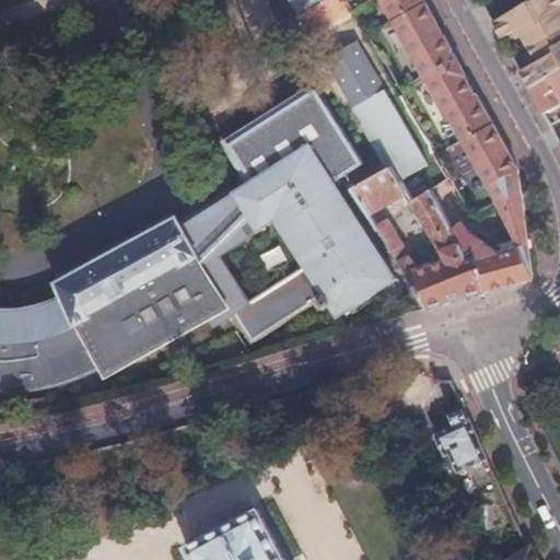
[(282,0),(281,1),(299,31),(306,26),(313,38),(314,38),(312,33),(301,15),(319,6),(328,0),(282,0)]
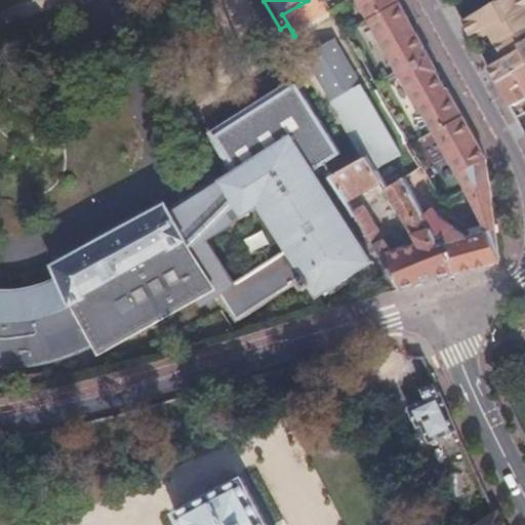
[(294,31),(327,11),(327,10),(323,4),(320,0),(308,0),(299,5),(282,14),(292,31),(294,36),(296,34),(294,31)]
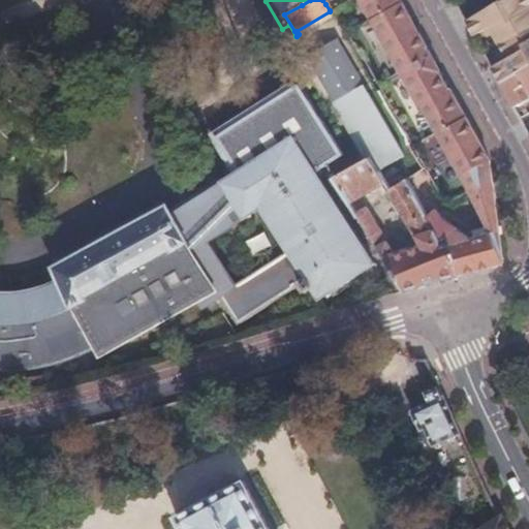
[(494,246),(501,262),(504,261),(491,159),(428,47),(412,19),(401,0),(355,0),(487,234),(494,246)]
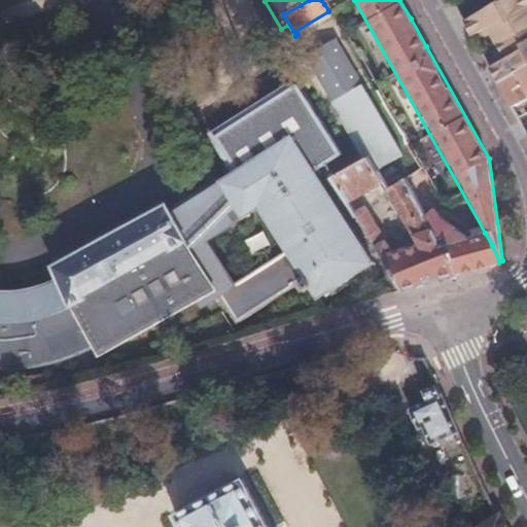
[(526,0),(496,0),(462,19),(471,34),(489,26),(497,41),(526,25),(526,0)]
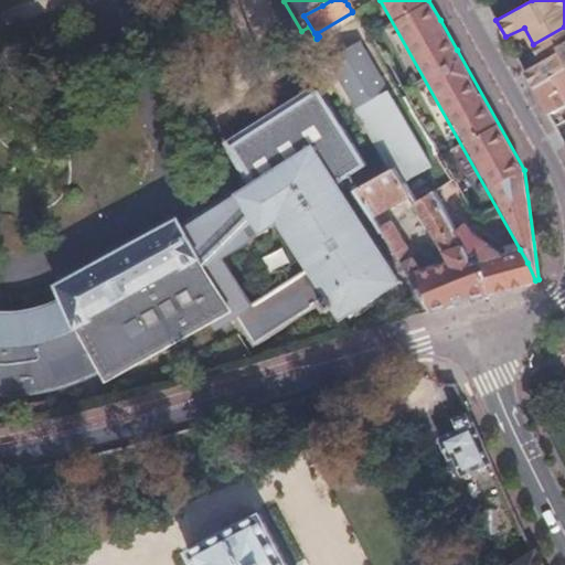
[(564,27),(533,44),(542,60),(524,70),(525,73),(533,85),(564,68),(564,27)]
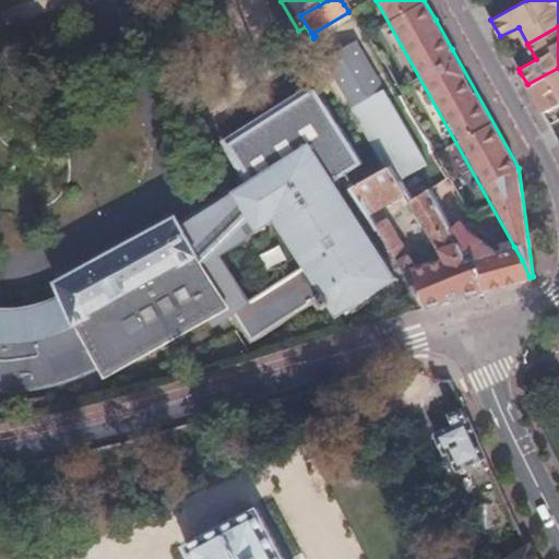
[(353,104),(368,95),(342,52),(328,61),(353,104)]
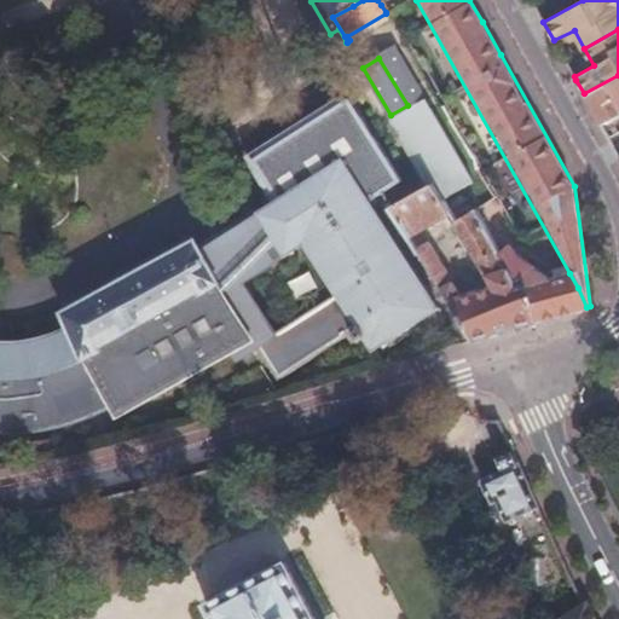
[(618,115),(618,75),(584,93),(593,108),(601,125),(618,115)]
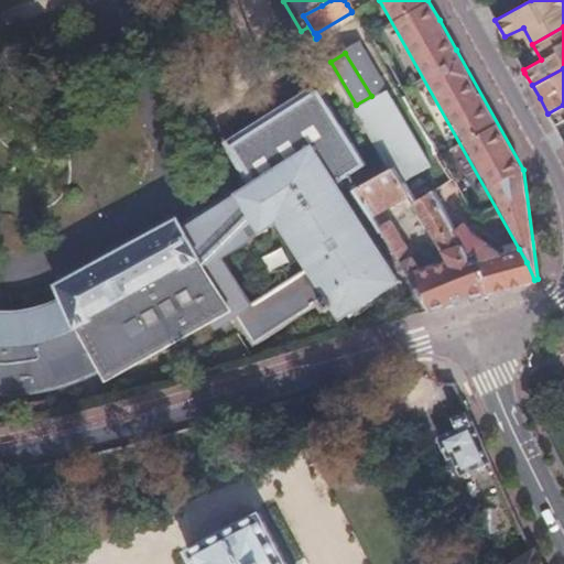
[(108,378),(110,377),(109,373),(212,317),(217,328),(235,317),(253,346),(324,302),(328,310),(334,306),(339,314),(350,307),(356,315),(390,293),(386,285),(396,279),(399,283),(401,282),(339,184),(367,165),(320,89),(311,95),(310,94),(304,96),(305,98),(286,110),(285,109),(280,112),(281,114),(262,126),(261,125),(256,128),(257,130),(238,142),(237,140),(231,143),(256,183),(184,229),(179,220),(61,285),(66,297),(49,305),(30,311),(24,311),(2,312),(0,311),(0,381),(21,382),(24,382),(28,382),(31,381),(34,381),(38,381),(41,380),(44,380),(47,379),(52,388),(99,361),(108,378)]
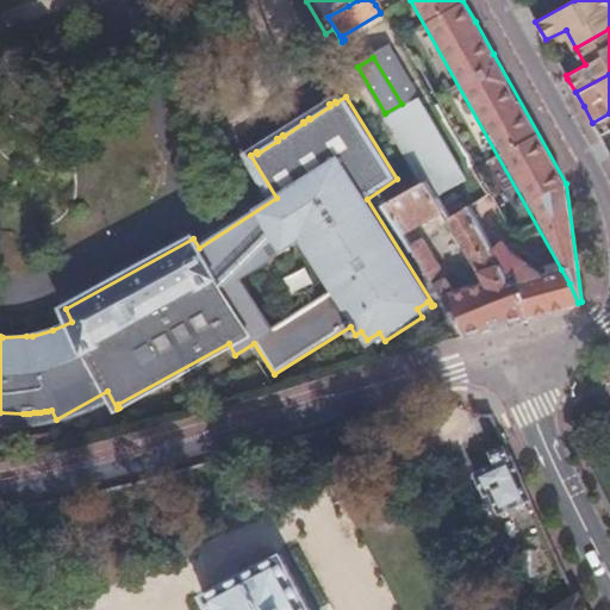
[(387,117),(425,184),(440,176),(448,190),(456,185),(466,180),(418,98),(387,117)]
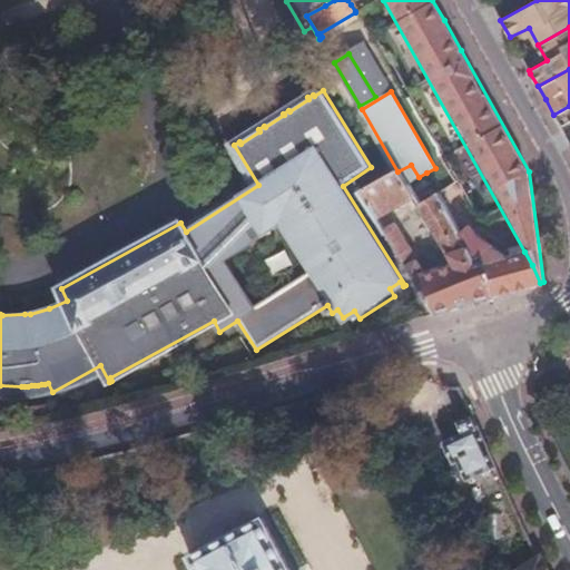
[(362,193),(377,218),(396,208),(414,197),(408,186),(397,172),(362,193)]
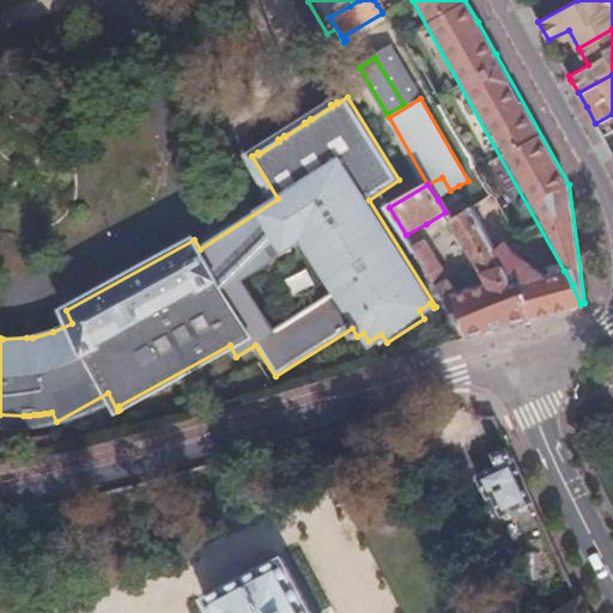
[(462,214),(472,208),(460,187),(438,200),(445,212),(451,220),(462,214)]
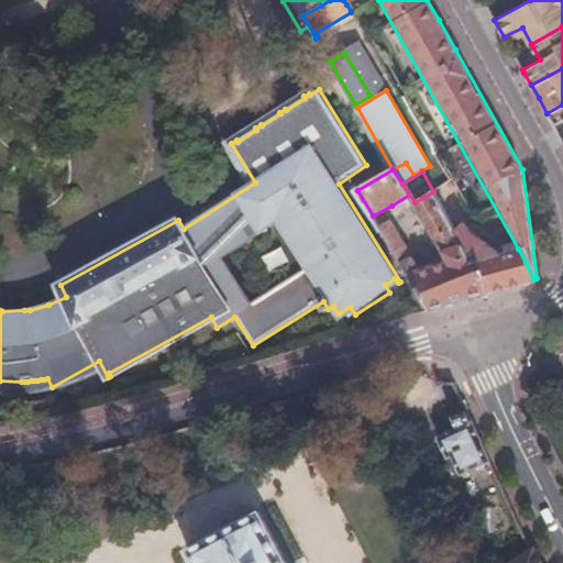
[(403,265),(431,310),(451,305),(490,291),(473,250),(468,252),(438,198),(433,191),(424,197),(415,202),(451,260),(419,273),(411,260),(407,263),(403,265)]
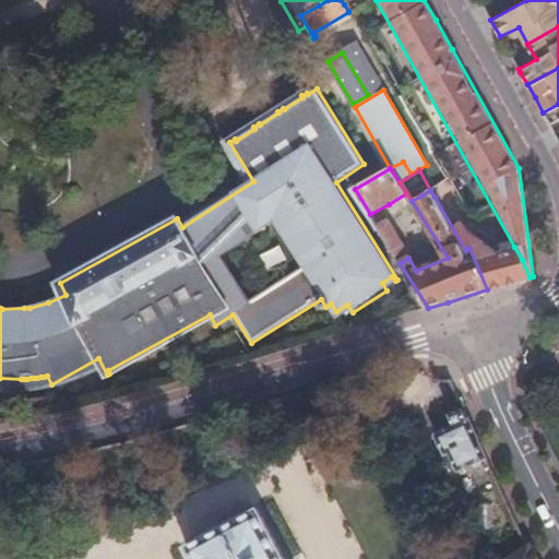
[(470,248),(487,289),(507,284),(530,277),(522,260),(514,247),(499,252),(467,230),(442,191),(435,197),(465,250),(470,248)]
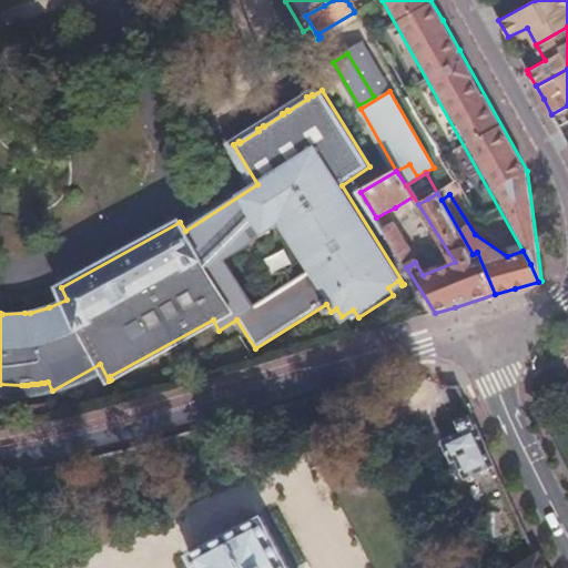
[(384,231),(406,267),(411,265),(415,262),(393,225),(384,231)]
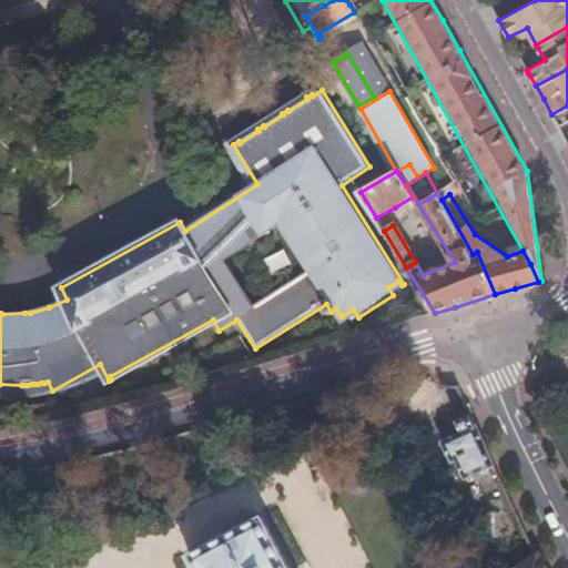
[(495,463),(472,412),(456,418),(460,429),(440,438),(449,458),(455,456),(464,477),(495,463)]
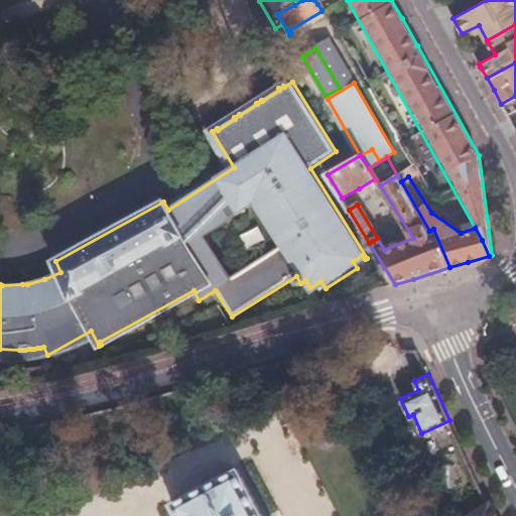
[(172,503),(178,515),(262,515),(237,469),(172,503)]
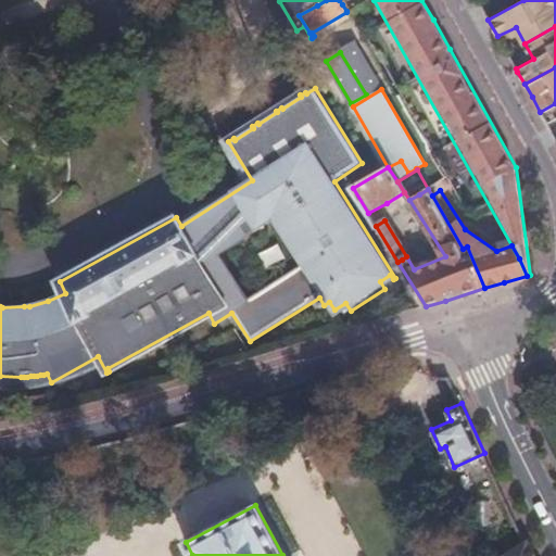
[(536,555),(529,541),(527,543),(500,555),(536,555)]
